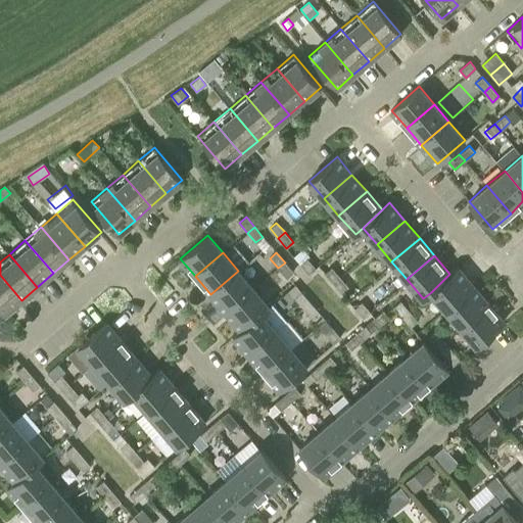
[(308,274),(316,268),(306,258),(299,265),(308,274)]
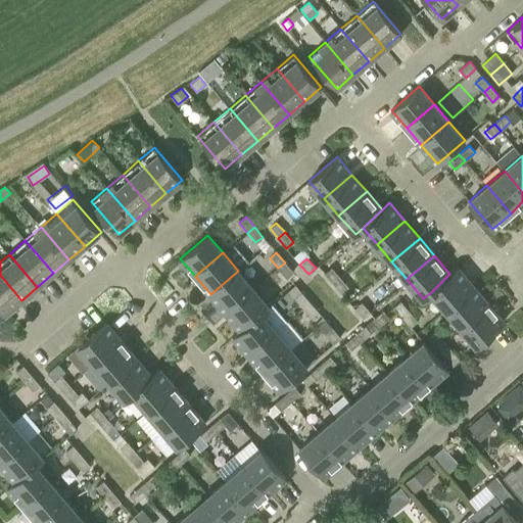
[(293,272),(285,263),(278,268),(286,278),(293,272)]
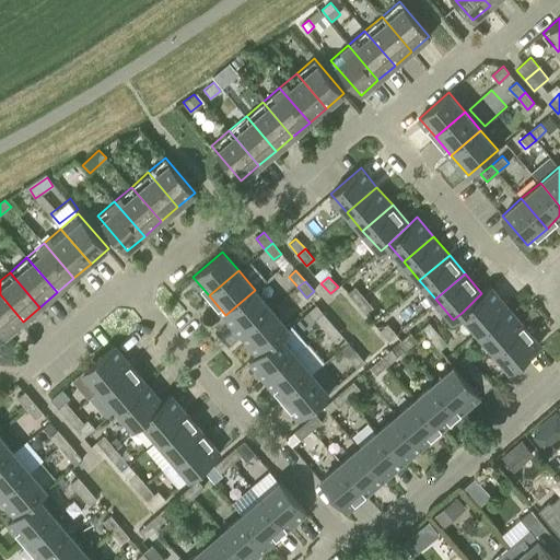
[(490,286),(481,293),(462,313),(477,330),(506,304),(490,286)]
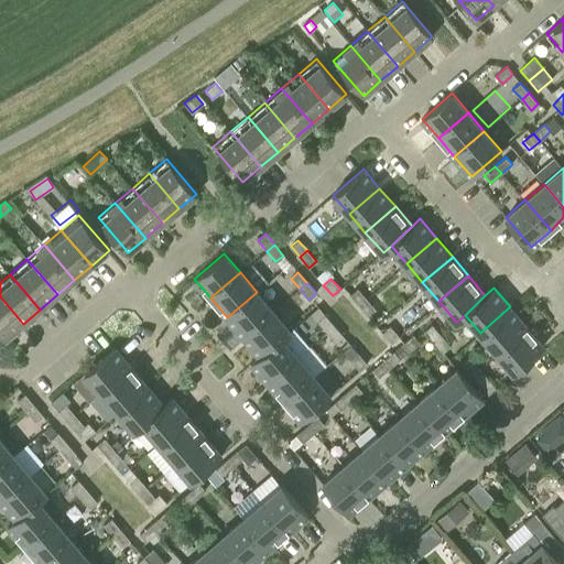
[(366,299),(359,291),(357,289),(350,294),(359,305),(366,299)]
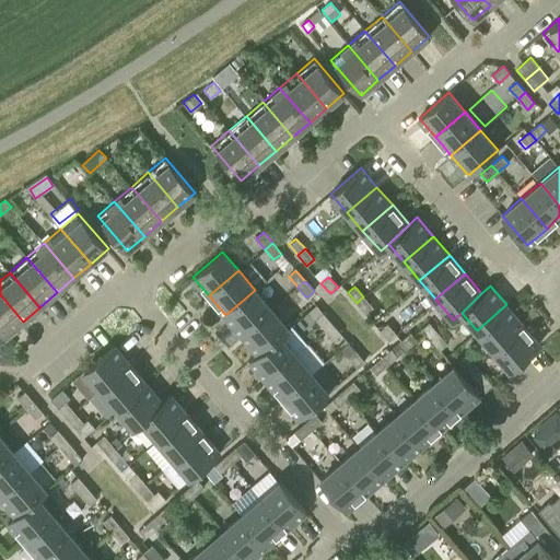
[(271,308),(255,290),(225,315),(242,334),(271,308)]
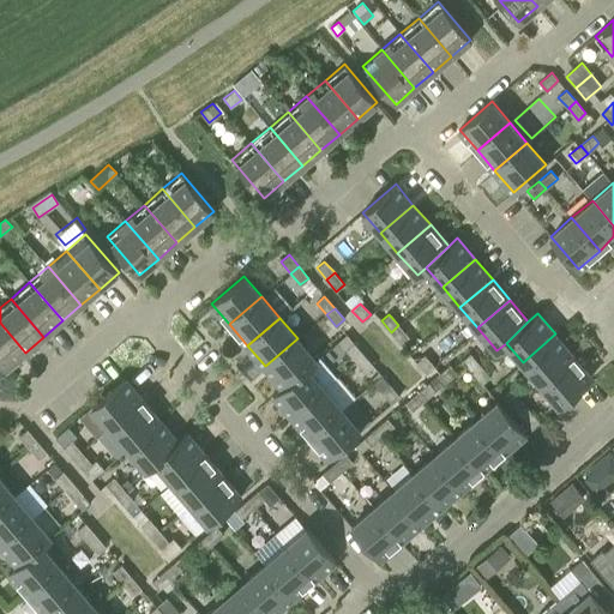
[(25,353),(0,323),(0,361),(6,368),(25,353)]
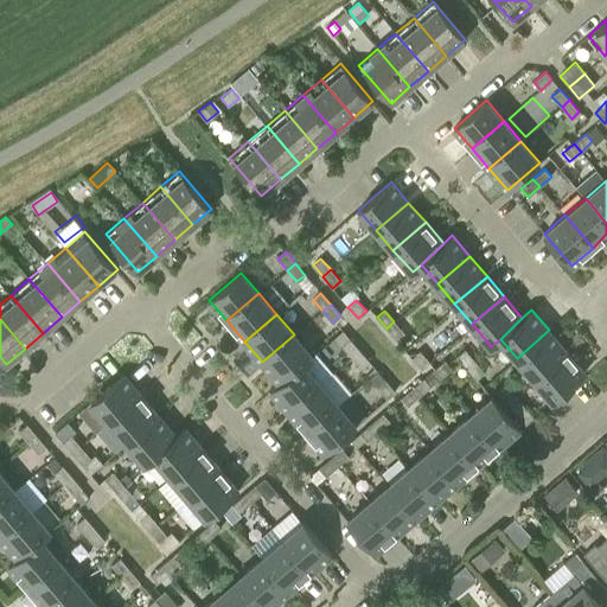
[(404,333),(394,321),(387,328),(396,339),(404,333)]
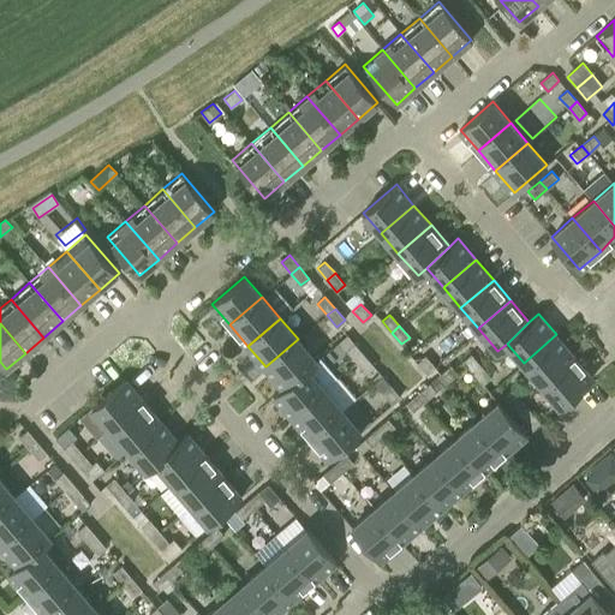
[(574,356),(556,334),(524,363),(541,383),(574,356)]
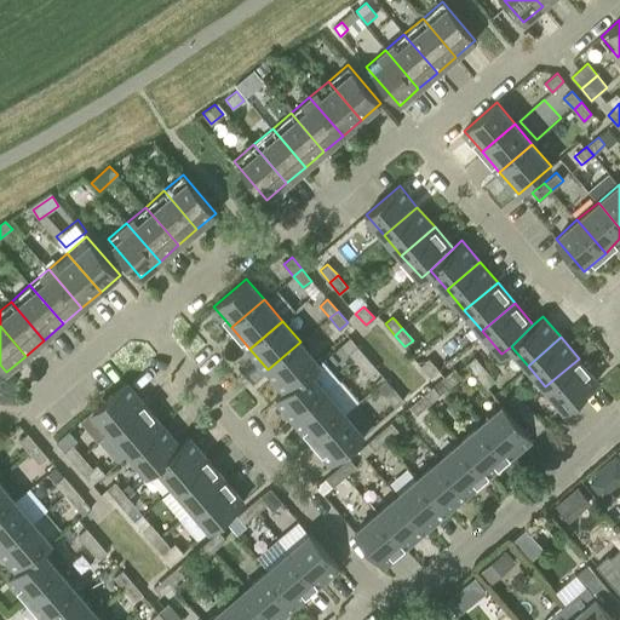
[(319,363),(300,342),(268,369),(286,390),(310,371),(319,363)]
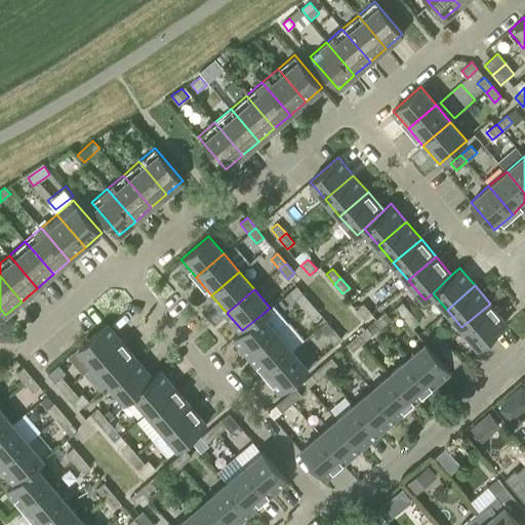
[(305,309),(311,303),(303,293),(295,298),(305,309)]
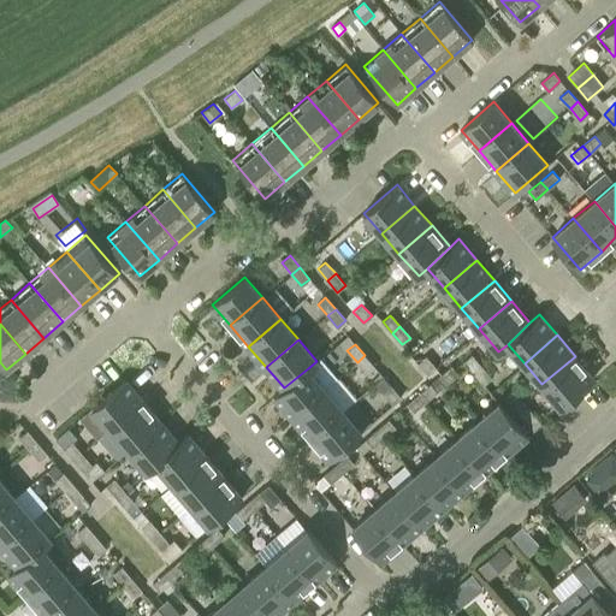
[(473,373),(481,366),(472,354),(463,362),(473,373)]
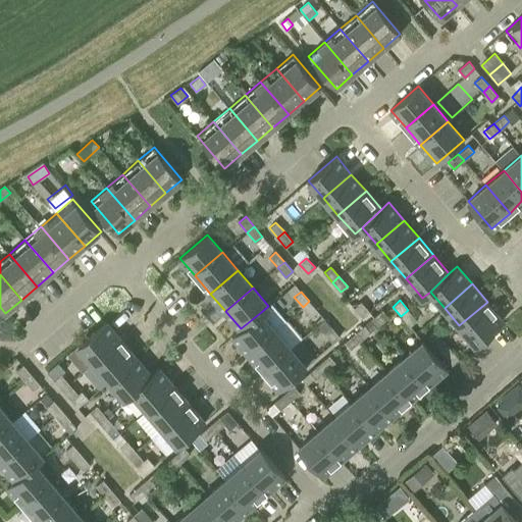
[(317,311),(309,301),(303,307),(311,317),(317,311)]
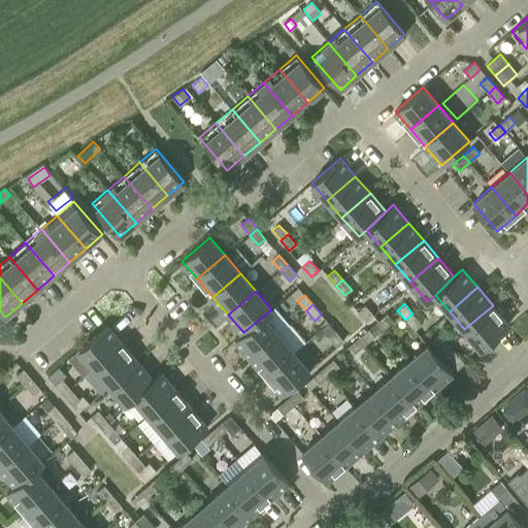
[(366,321),(373,316),(365,305),(358,311),(366,321)]
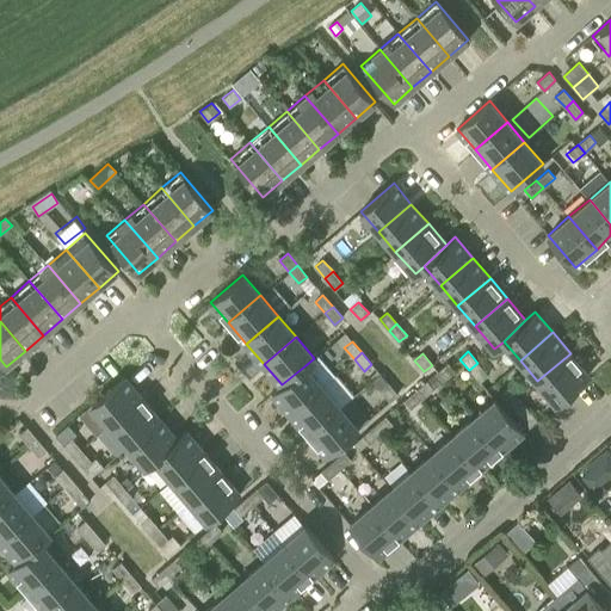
[(588,374),(571,353),(537,381),(556,402),(588,374)]
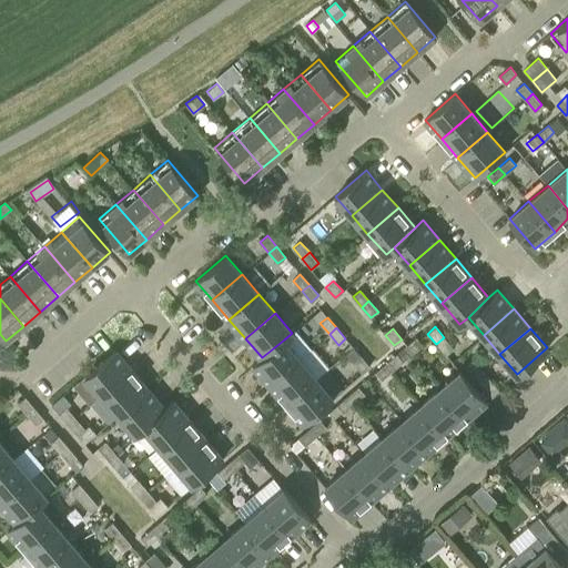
[(412,354),(423,345),(416,337),(405,346),(412,354)]
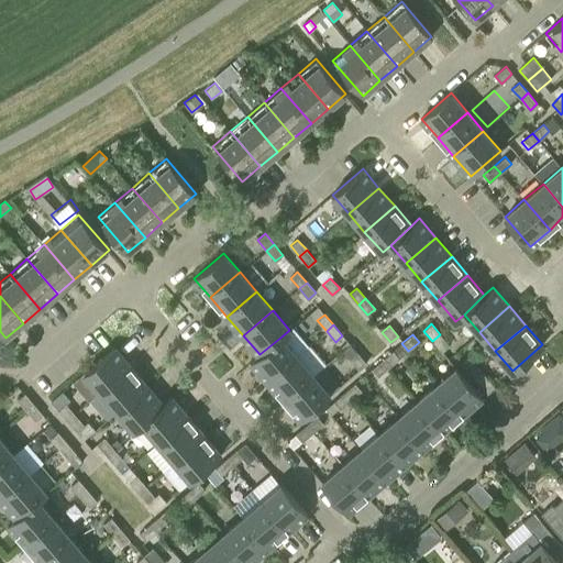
[(449,345),(440,334),(432,341),(442,352),(449,345)]
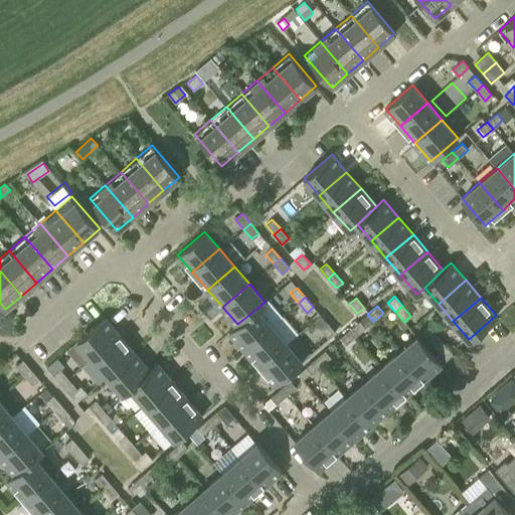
[(258,308),(237,324),(229,331),(244,349),(272,325),(258,308)]
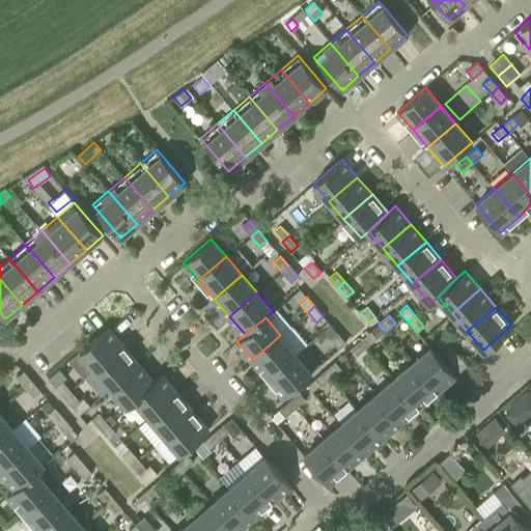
[(95,368),(123,344),(108,327),(80,351),(95,368)]
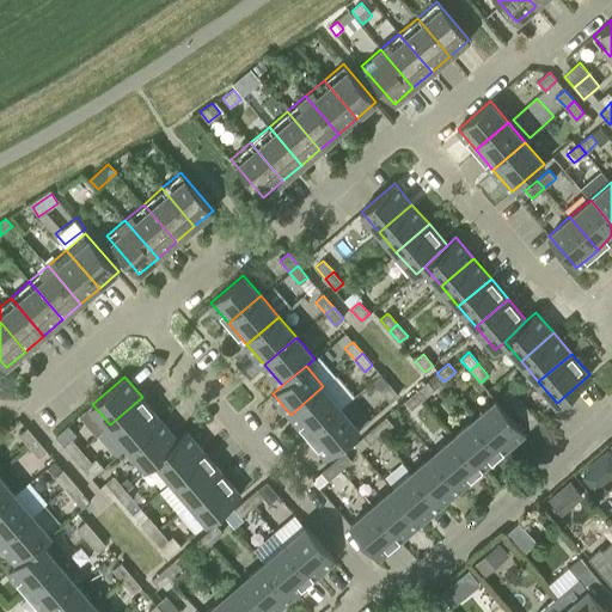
[(416,391),(422,399),(434,390),(427,381),(416,391)]
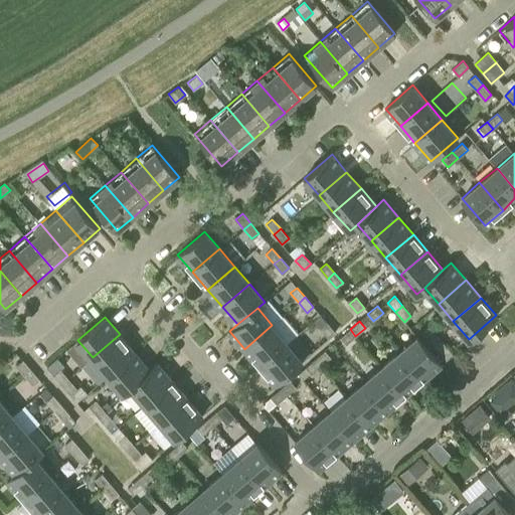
[(328,338),(335,332),(327,322),(320,328),(328,338)]
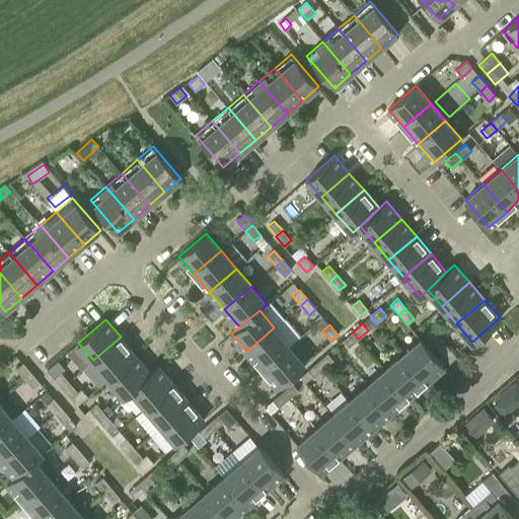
[(274,327),(246,352),(262,369),(289,346),(274,327)]
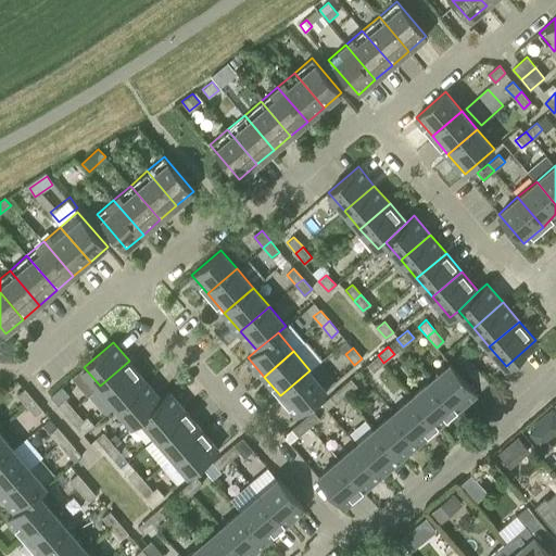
[(468,374),(476,367),(463,352),(456,358),(468,374)]
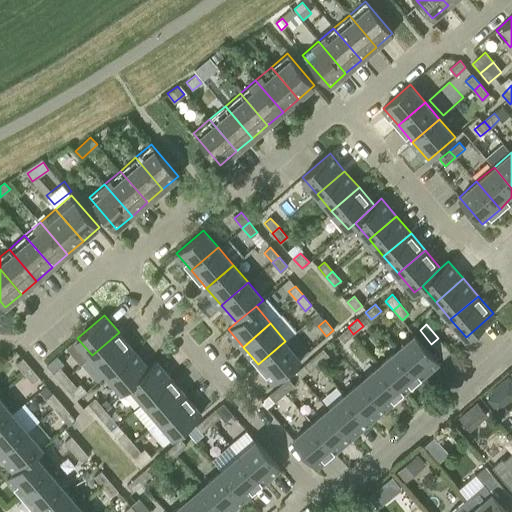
[(353,334),(348,327),(338,335),(344,342),(353,334)]
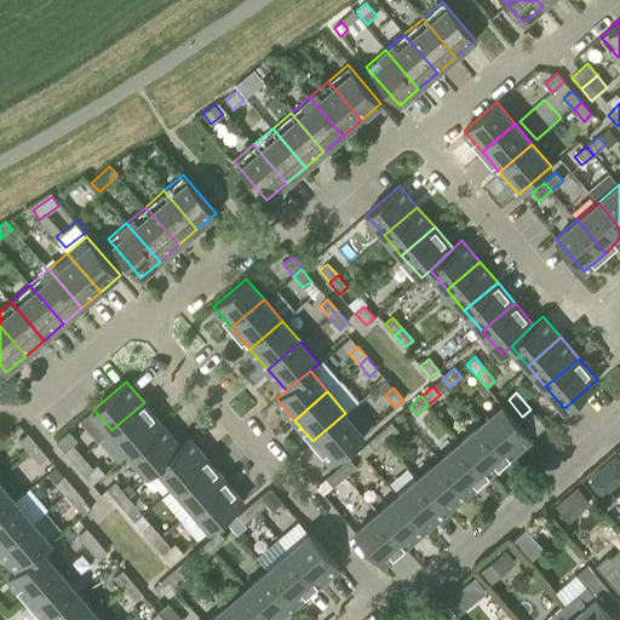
[(161,423),(144,402),(112,430),(128,451),(161,423)]
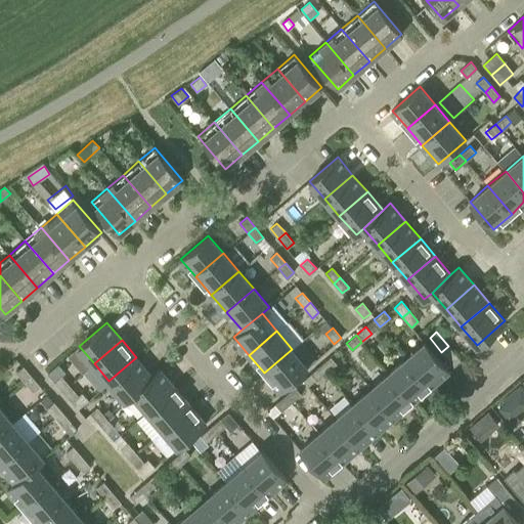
[(406,358),(430,385),(448,369),(425,342),(406,358)]
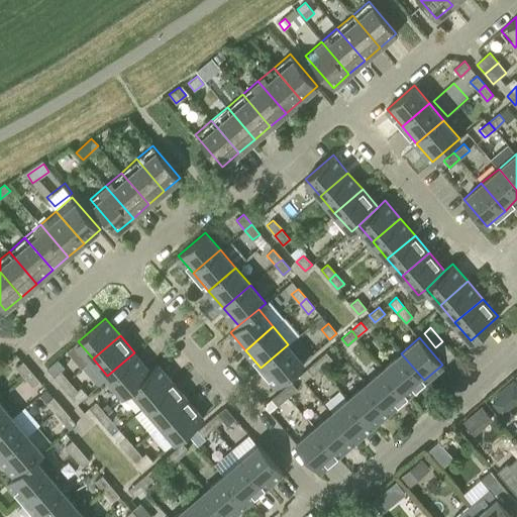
[(454,355),(442,341),(435,347),(447,362),(454,355)]
